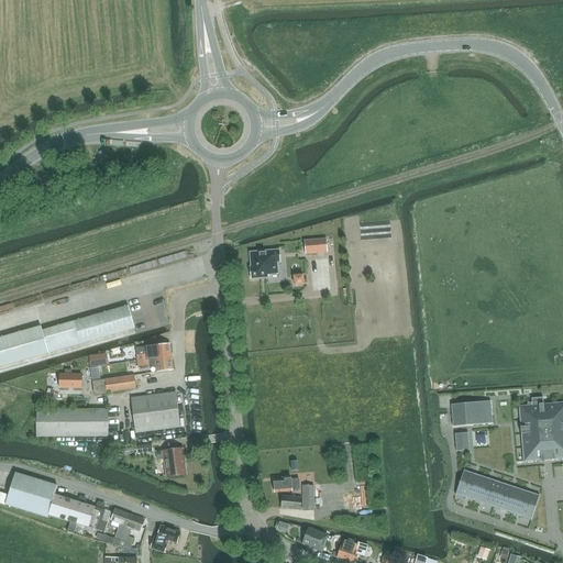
[(326,240),(304,241),(305,254),(327,253),(326,240)]
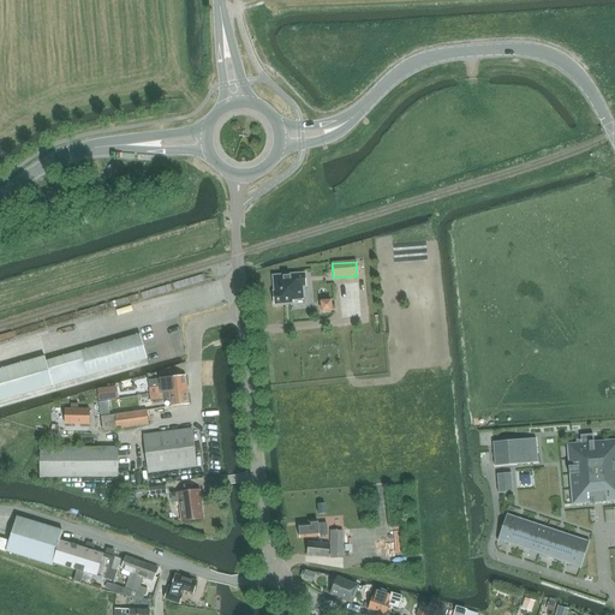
[(273,276),(274,292),(273,292),(273,305),(293,304),(292,300),(303,300),(302,287),(305,287),(305,274),(273,276)]
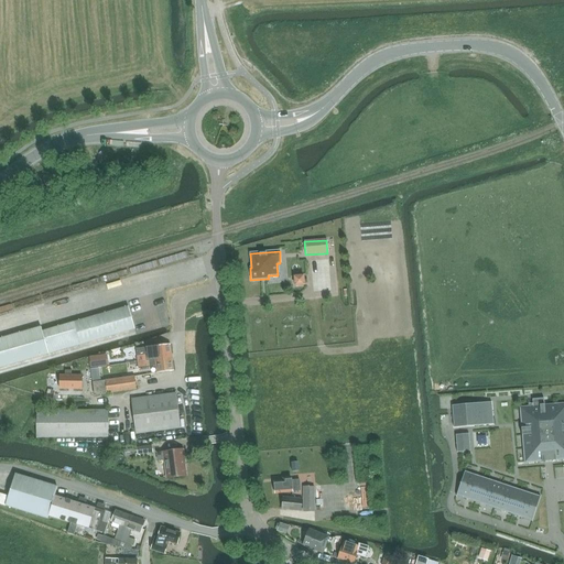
[(303,277),(294,277),(295,286),(304,285),(303,277)]
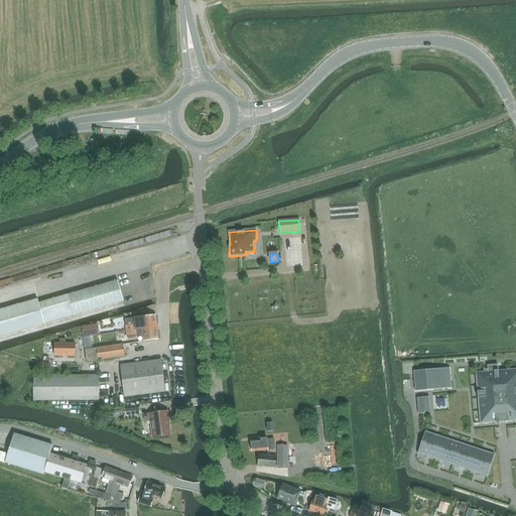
[(0,336),(123,301),(117,281),(38,304),(37,299),(0,309),(0,336)]
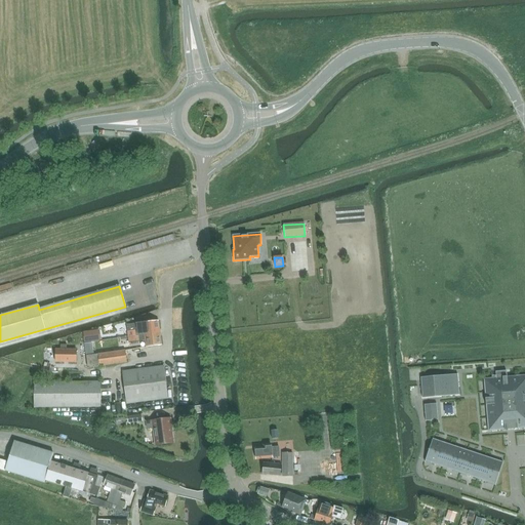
[(158,321),(126,325),(128,337),(160,333),(158,321)]
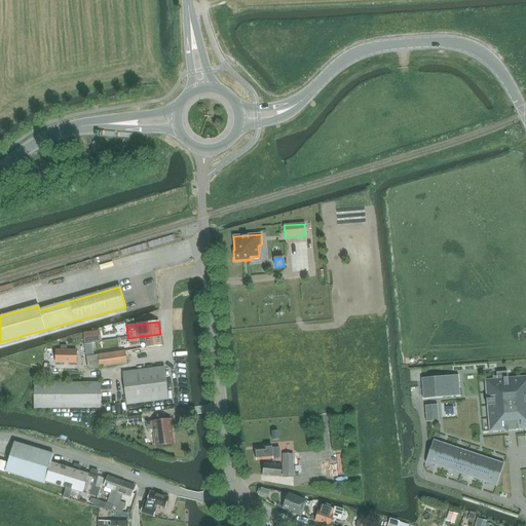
[(92,333),(83,334),(83,343),(100,341),(99,335),(92,336),(92,333)]
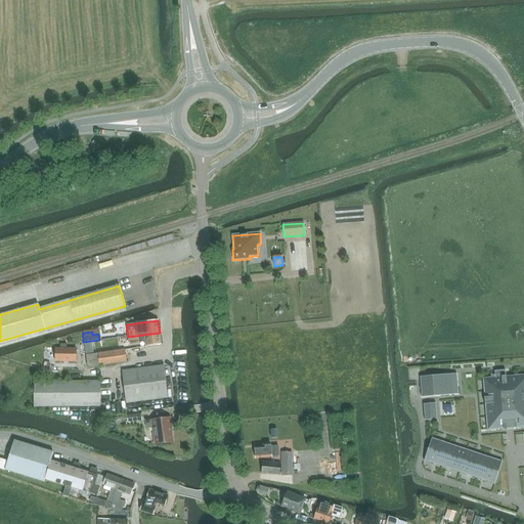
[(160,333),(128,337),(129,342),(144,340),(145,347),(161,345),(160,333)]
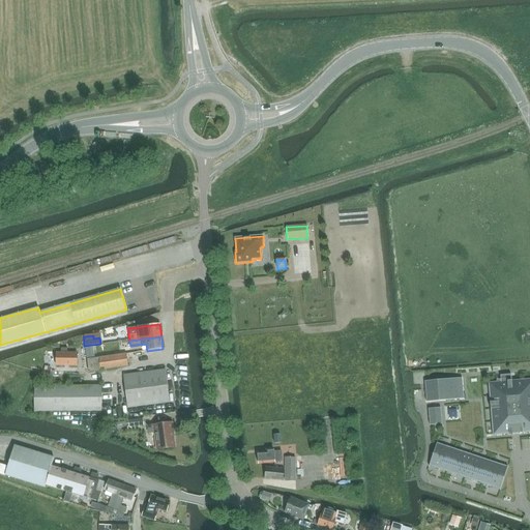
[(108,352),(118,350),(117,342),(107,344),(108,352)]
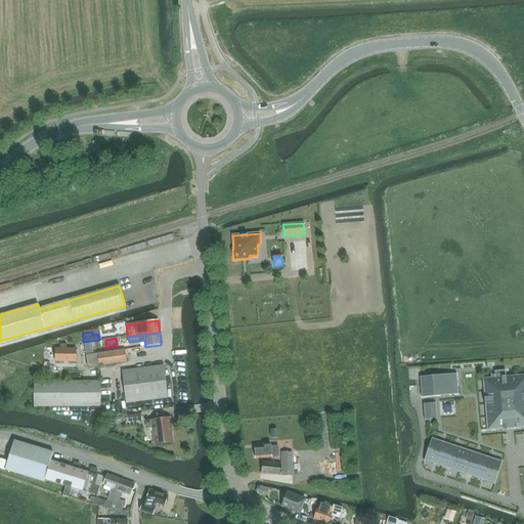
[(76,348),(55,348),(55,361),(76,361),(76,348)]
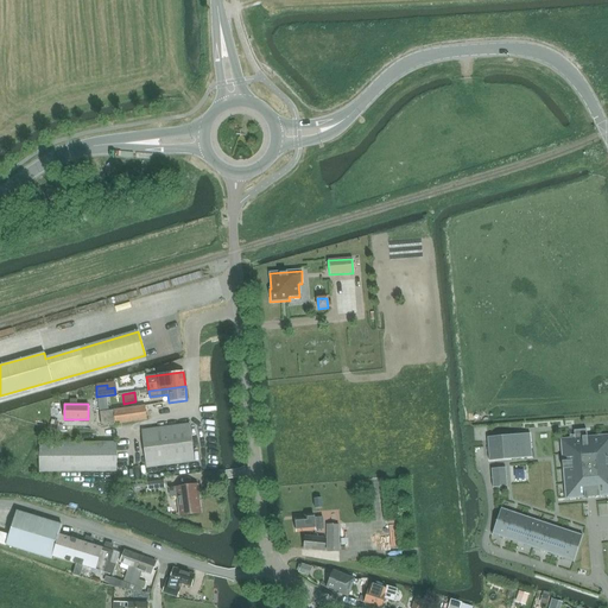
[(145,407),(145,406),(100,412),(102,426),(147,420),(146,415),(147,415),(146,406),(145,407)]
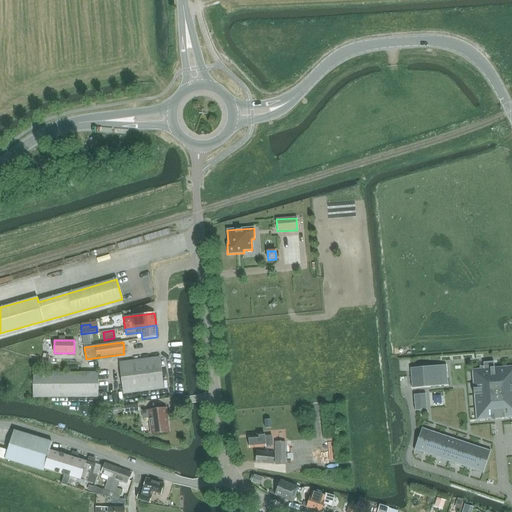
[(123,394),(163,389),(159,357),(119,362),(123,394)]
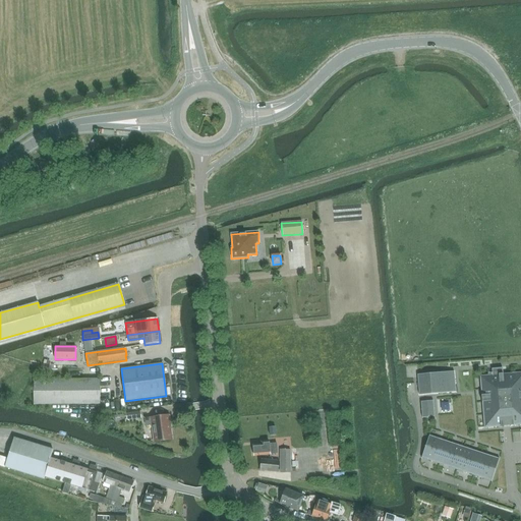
[(491,377),(481,377),(485,427),(520,423),(520,373),(503,375),(503,368),(491,369),(491,377)]
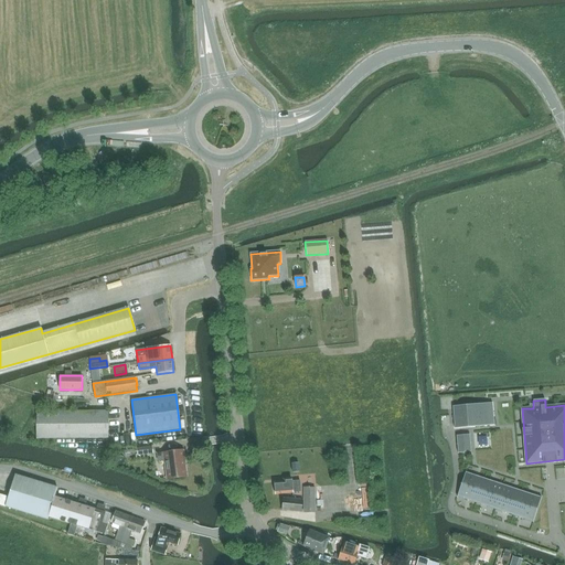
[(492,403),(452,406),(455,428),(494,425),(492,403)]
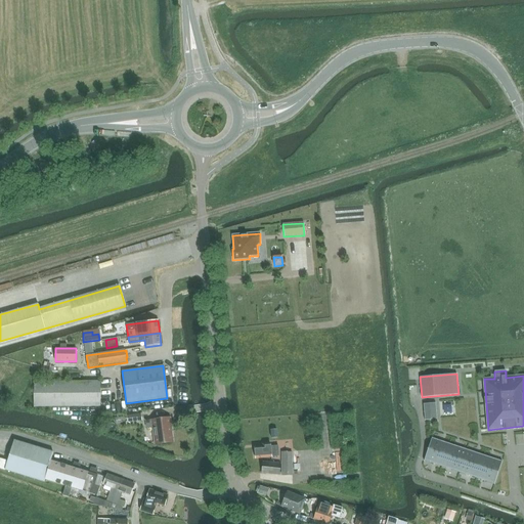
[(34,407),(100,406),(99,382),(34,382),(34,407)]
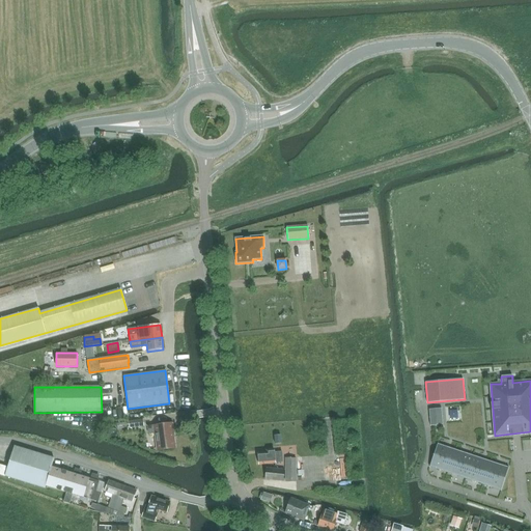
[(442,409),(428,410),(430,426),(443,425),(442,409)]
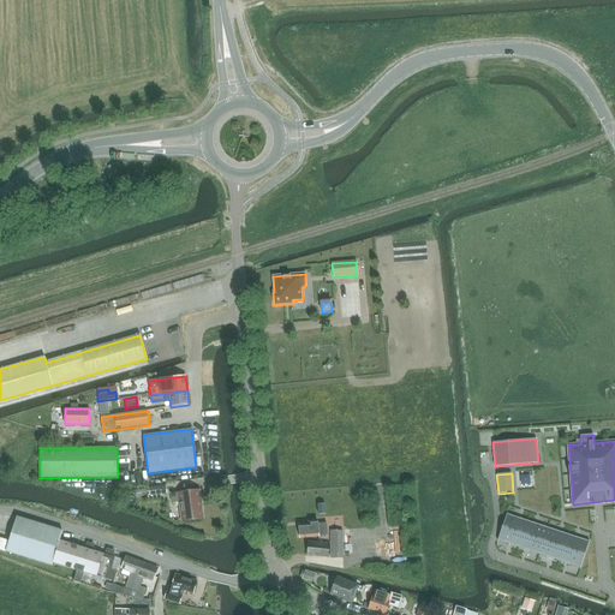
[(149,488),(149,496),(167,494),(166,485),(149,488)]
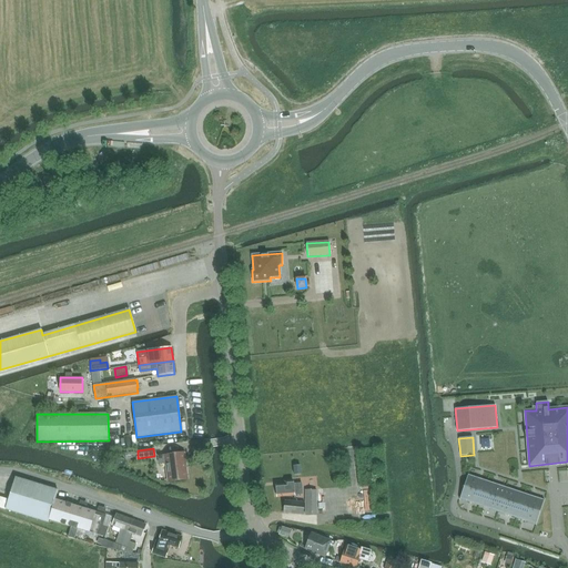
[(169,482),(186,479),(184,465),(185,465),(184,453),(158,457),(159,464),(165,464),(169,482)]
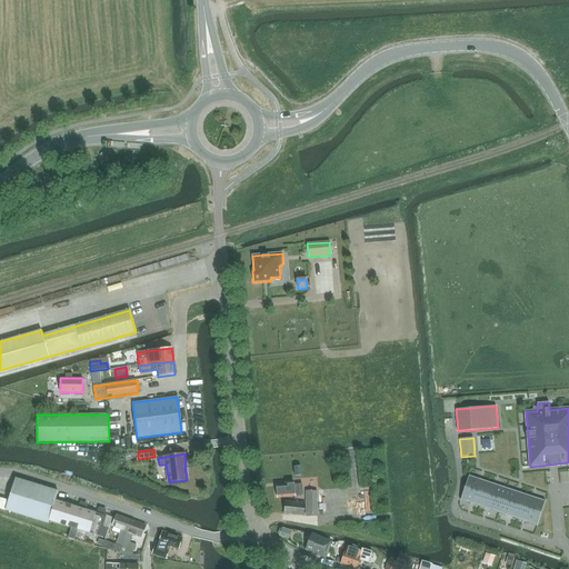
[(469,476),(469,475),(460,501),(461,500),(536,526),(537,527),(545,500),(469,476)]
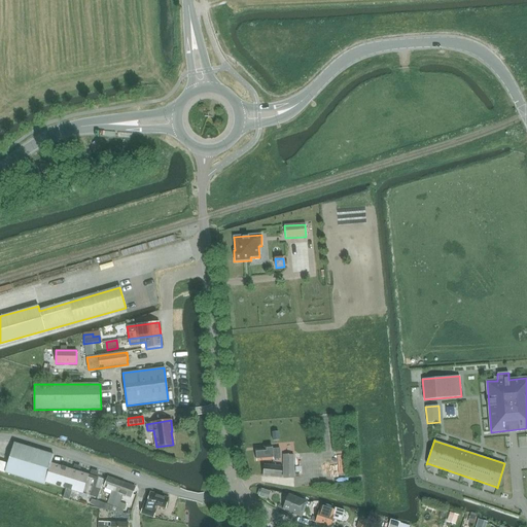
[(14,444),(5,472),(44,485),(45,482),(67,489),(64,498),(69,500),(72,490),(93,496),(97,498),(100,490),(95,488),(98,478),(96,478),(51,463),(54,455),(14,444)]
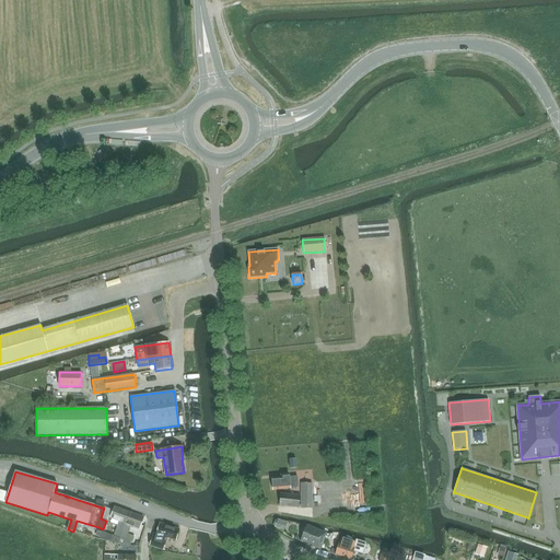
[(289,475),(281,475),(281,478),(272,478),(273,490),(290,489),(298,488),(298,477),(289,478),(289,475)]
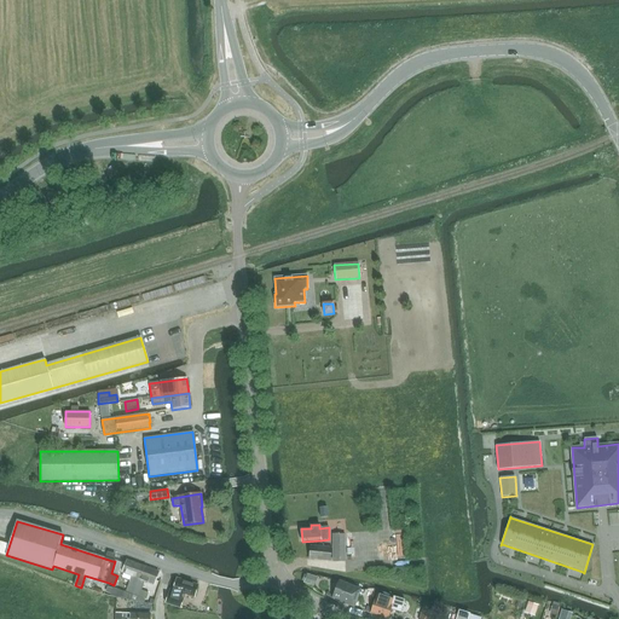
[(345,562),(345,534),(333,534),(333,562),(345,562)]
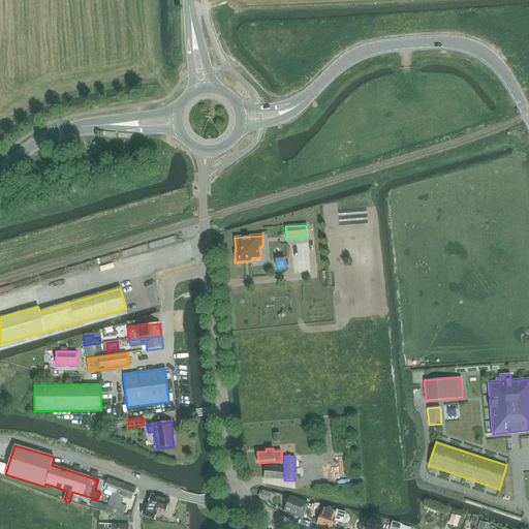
[(282,479),(283,469),(283,468),(265,466),(263,477),(282,479)]
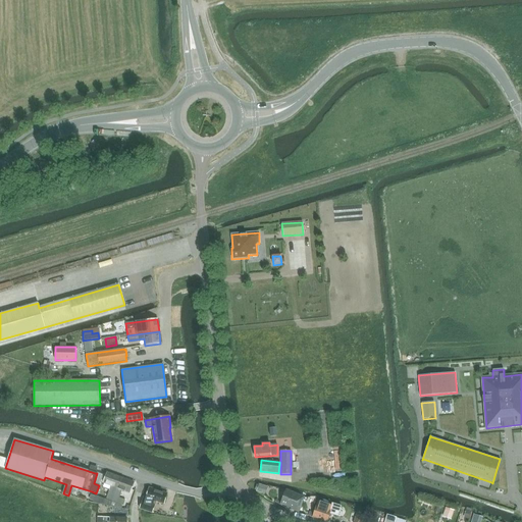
[(96,496),(93,503),(101,505),(101,504),(110,506),(111,501),(120,477),(107,472),(103,483),(111,486),(106,499),(96,496)]
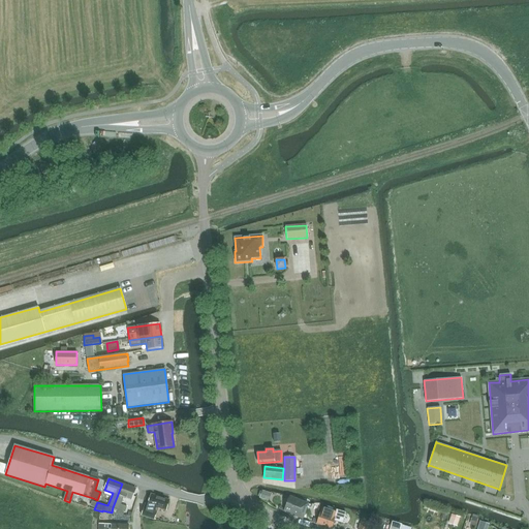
[(112,512),(123,515),(124,512),(119,510),(121,505),(124,497),(131,500),(135,489),(122,484),(113,507),(112,512)]
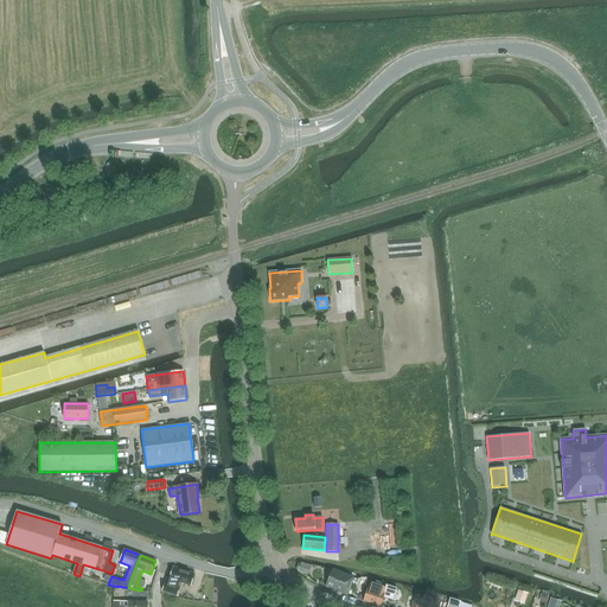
[(301,563),(298,572),(308,575),(311,567),(301,563)]
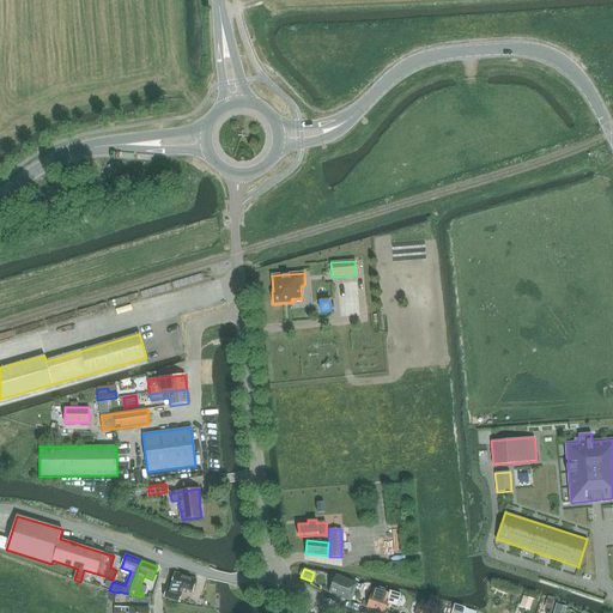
[(176,602),(182,588),(193,592),(196,580),(175,572),(171,584),(168,583),(163,598),(176,602)]
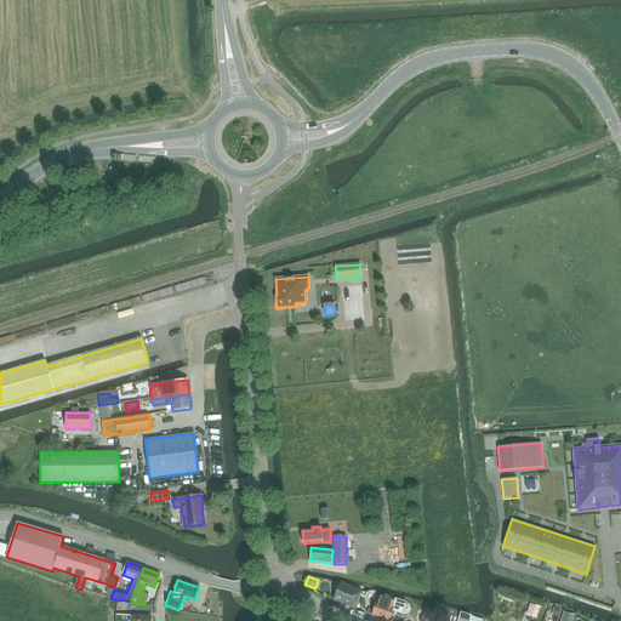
[(334,600),(355,610),(362,591),(341,582),(334,600)]
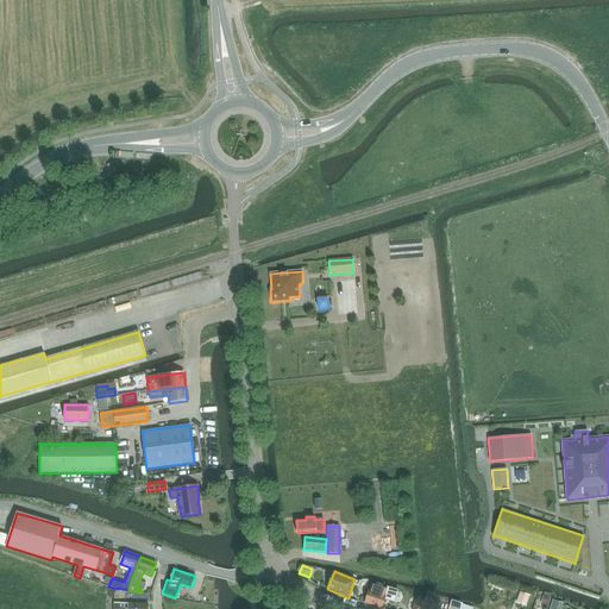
[(370,591),(369,590),(364,603),(382,608),(384,600),(394,602),(399,591),(388,588),(387,590),(371,585),(370,591)]
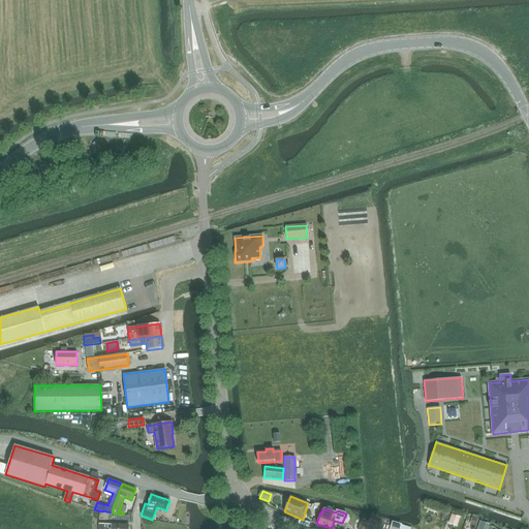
[(449,525),(453,514),(443,511),(440,522),(449,525)]
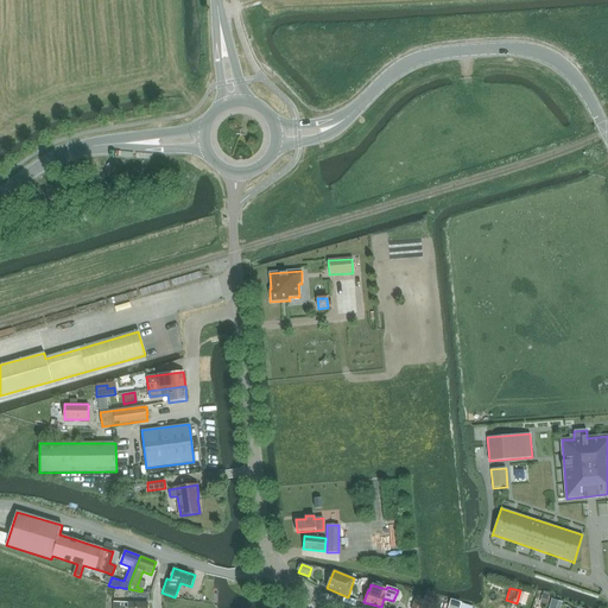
[(422,607),(425,600),(416,597),(412,607),(422,607)]
